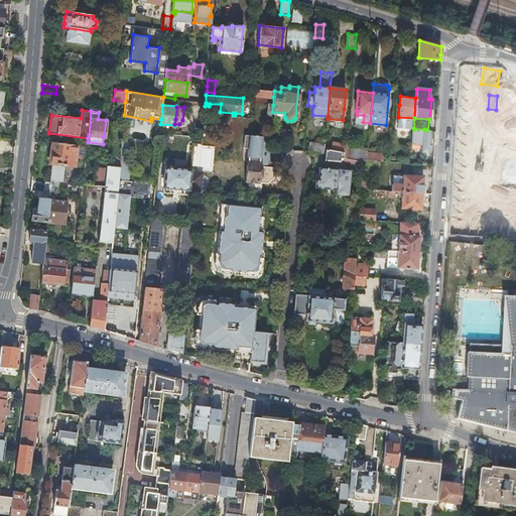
[(225,122),(204,120),(203,133),(224,135),(225,122)]
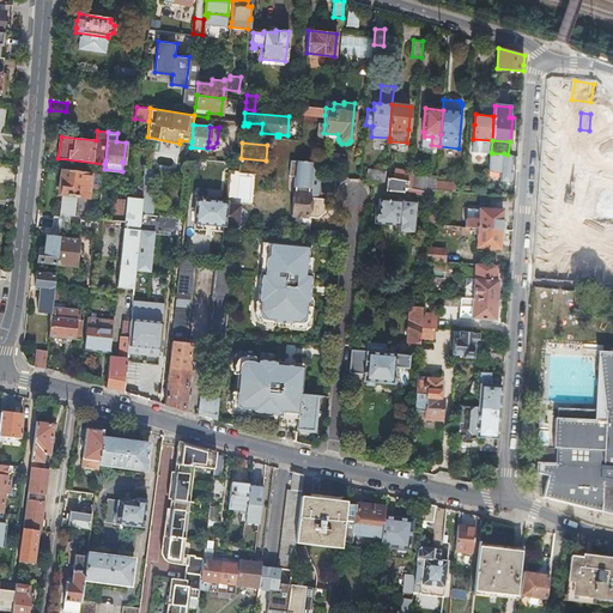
[(504,153),(492,153),(489,190),(507,193),(508,186),(502,184),(502,175),(507,176),(507,169),(503,168),(504,153)]
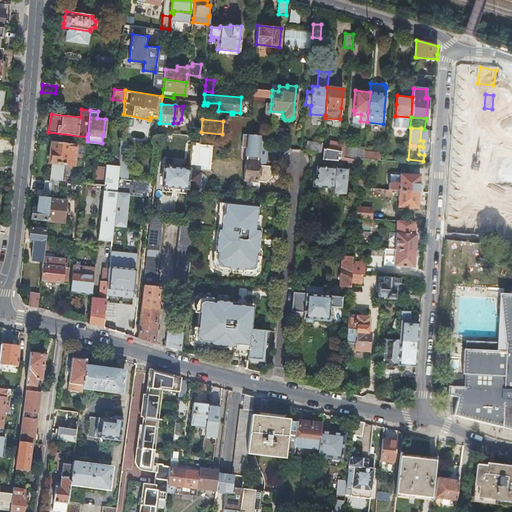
[(158,132),(157,140),(167,141),(168,133),(158,132)]
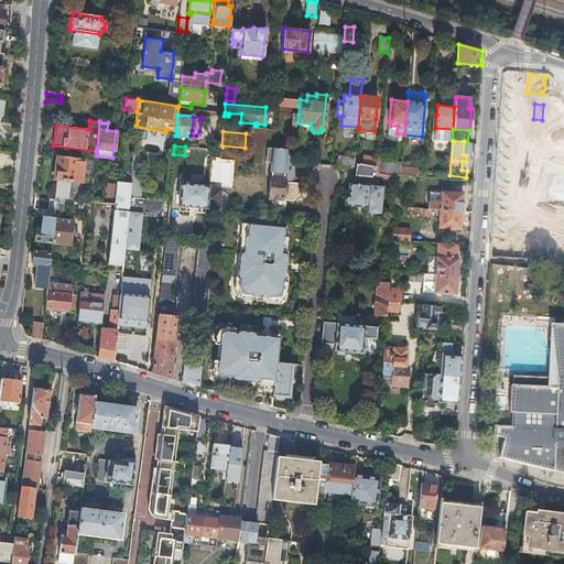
[(294,160),(294,159),(285,159),(286,149),(267,147),(266,161),(271,161),(268,197),(292,199),(299,193),(300,183),(292,182),(292,177),(293,170),(294,160)]
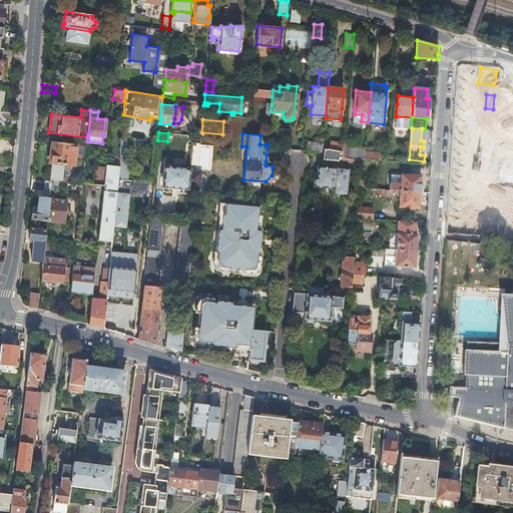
[(454,136),(453,169),(459,169),(459,161),(484,161),(484,137),(454,136)]
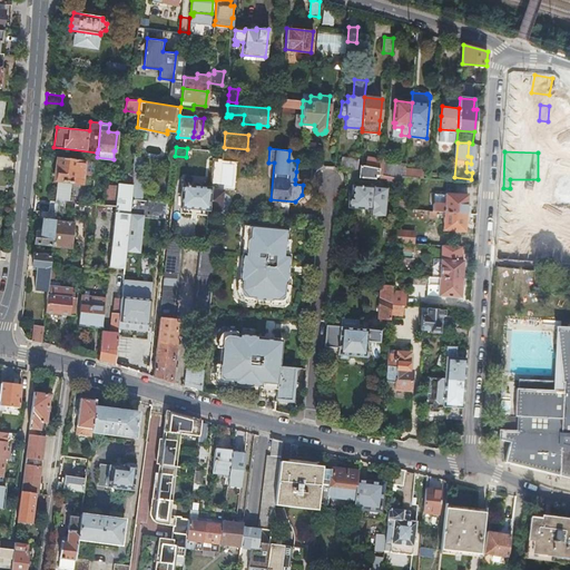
[(131,185),(130,199),(140,200),(143,177),(139,177),(140,157),(134,156),(130,185),(131,185)]
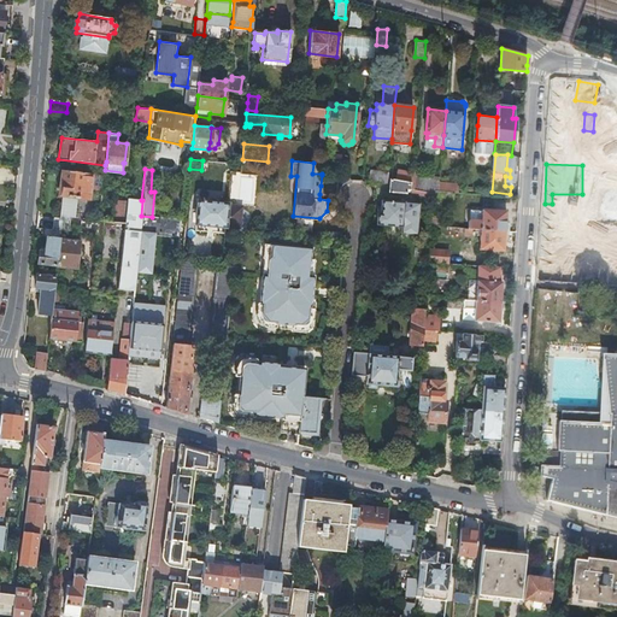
[(369,169),(368,180),(387,182),(387,177),(388,171),(369,169)]
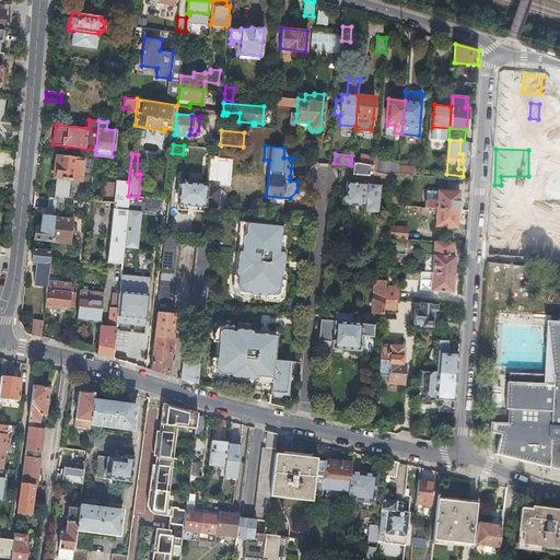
[(93,172),(94,158),(86,156),(84,156),(57,154),(55,175),(53,177),(55,179),(56,177),(56,183),(56,184),(55,197),(49,197),(48,208),(53,208),(56,208),(89,211),(90,201),(83,201),(84,185),(81,184),(81,179),(82,172),(82,171),(93,172)]
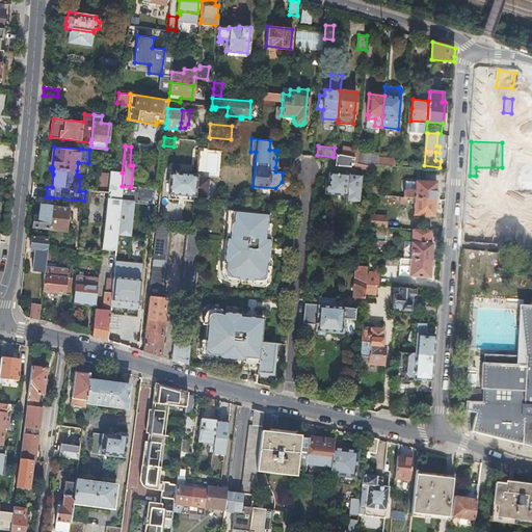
[(354,157),(354,162),(356,162),(358,150),(358,149),(343,147),(342,154),(354,157)]
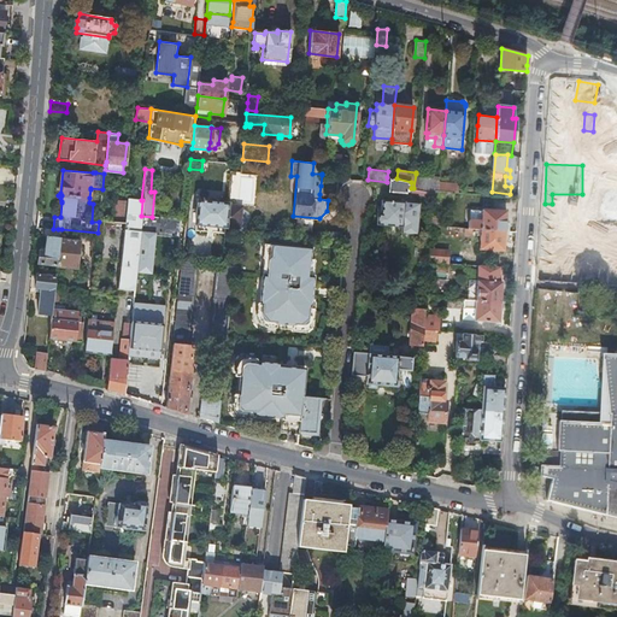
[(348,176),(322,174),(322,175),(321,186),(319,194),(334,195),(335,195),(336,193),(336,191),(338,188),(339,186),(341,184),(342,182),(345,181),(347,180),(348,180),(348,176)]
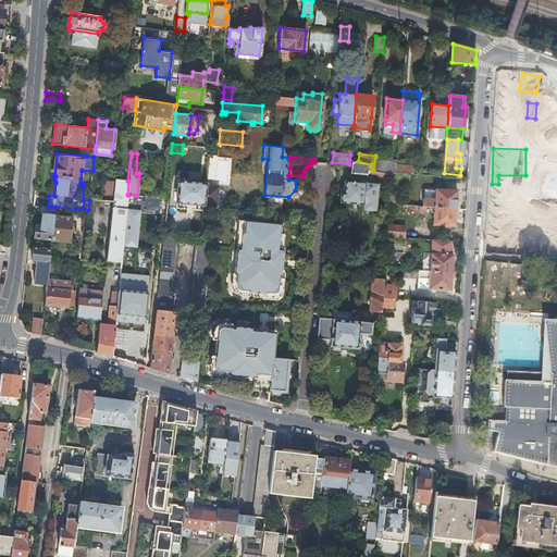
[(375,157),(373,170),(393,173),(393,172),(396,172),(396,164),(396,161),(375,157)]
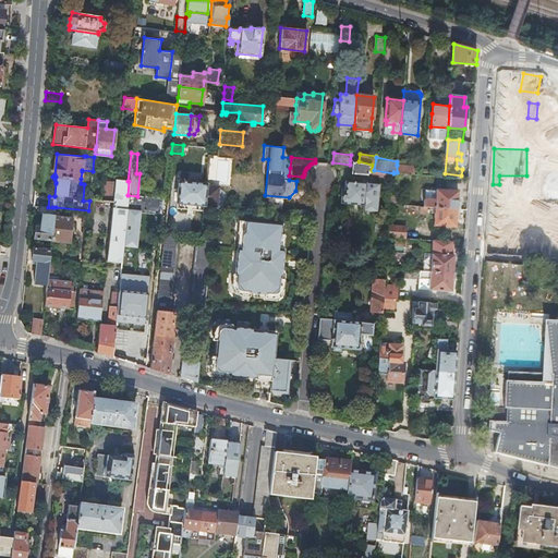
[(359,161),(353,161),(352,172),(367,174),(368,171),(372,171),(372,170),(372,165),(359,161)]
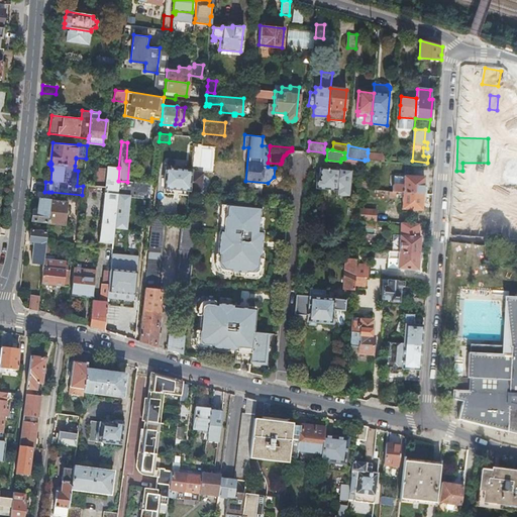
[(381,161),(384,161),(385,154),(368,152),(368,160),(381,161)]
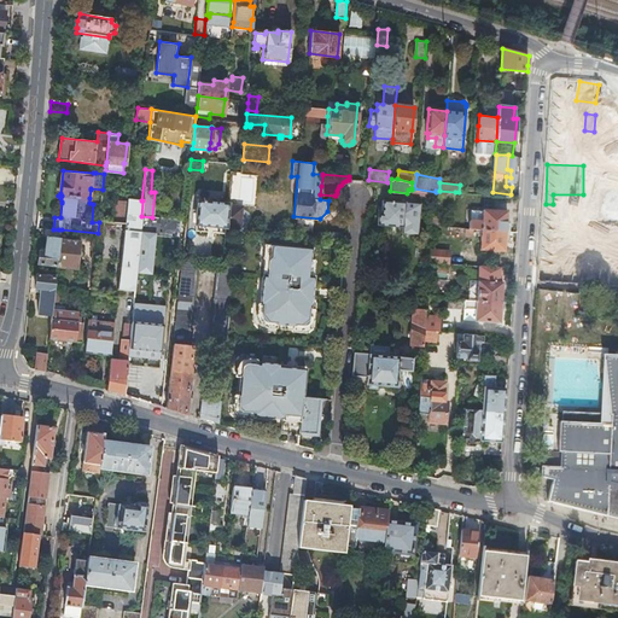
[(436,191),(436,192),(435,199),(454,202),(455,192),(439,191),(436,191)]
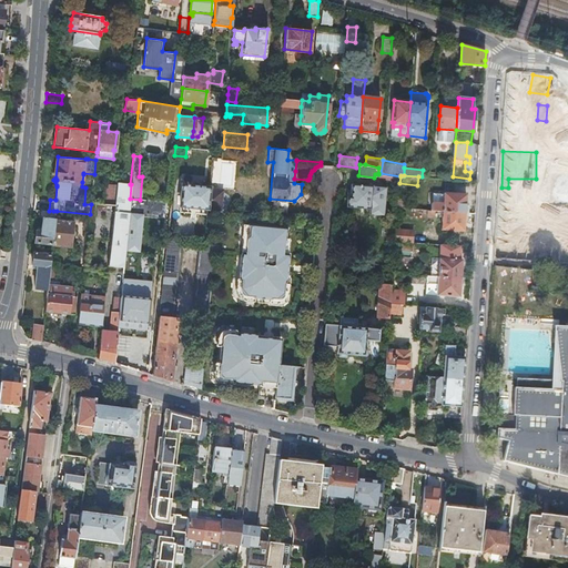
[(105,203),(114,204),(117,183),(108,182),(105,203)]
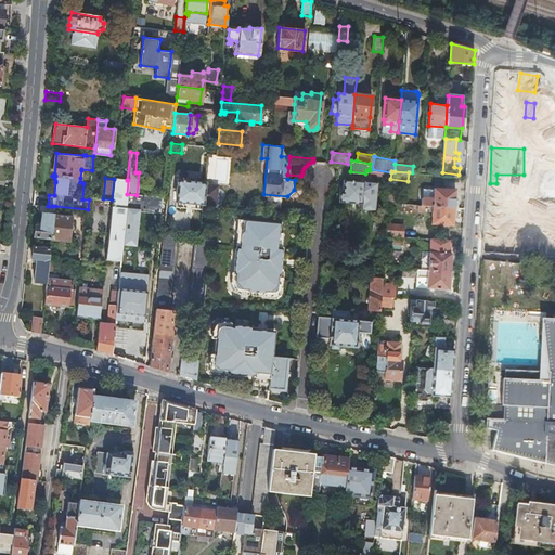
[(120,260),(127,194),(128,180),(127,180),(123,180),(114,179),(112,199),(108,233),(105,259),(119,260),(120,260)]
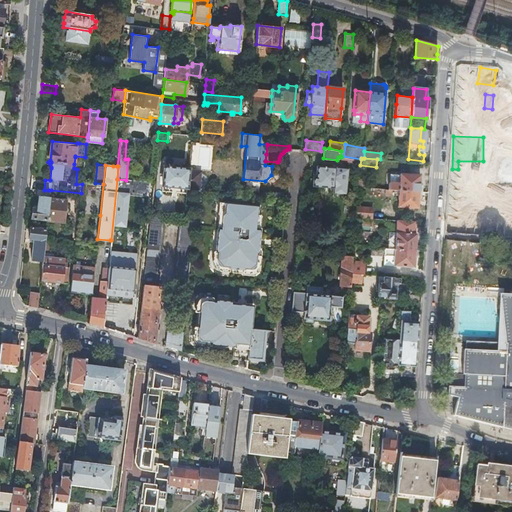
[(349,168),(317,166),(316,177),(313,177),(313,186),(333,188),(333,193),(346,194),(349,168)]
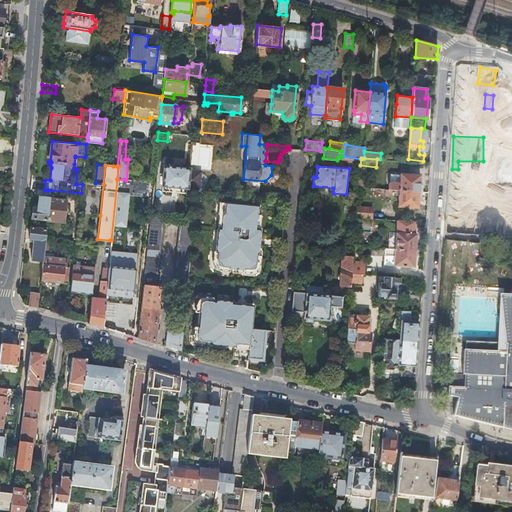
[(469,178),(483,181),(485,169),(471,166),(469,178)]
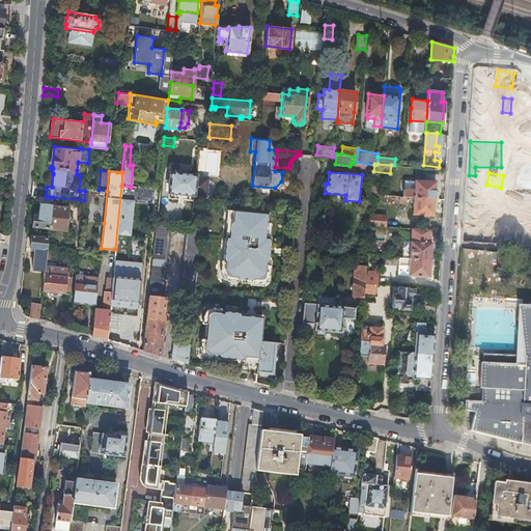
[(193,195),(193,194),(195,177),(195,175),(170,173),(168,193),(193,195)]
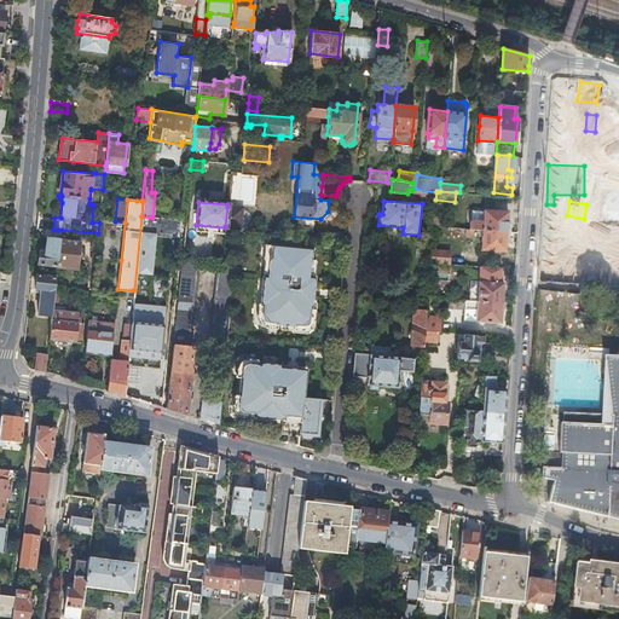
[(225,226),(236,227),(238,208),(227,207),(225,226)]
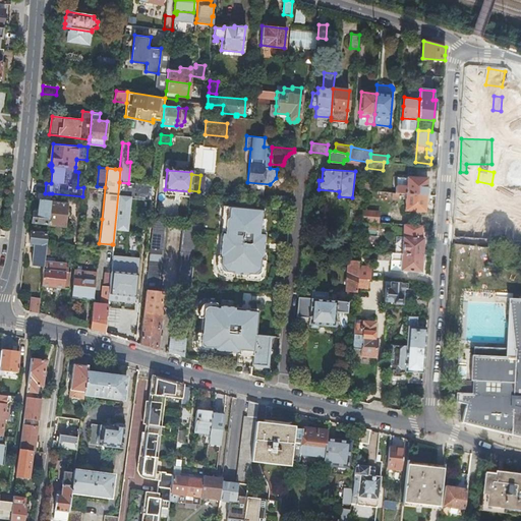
[(395,193),(399,193),(406,193),(426,195),(427,178),(407,177),(407,178),(398,177),(397,186),(396,186),(395,193)]
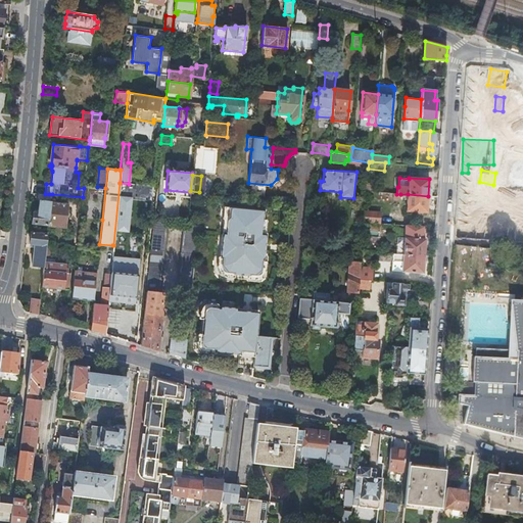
[(484,185),(472,185),(473,199),(484,199),(484,185)]
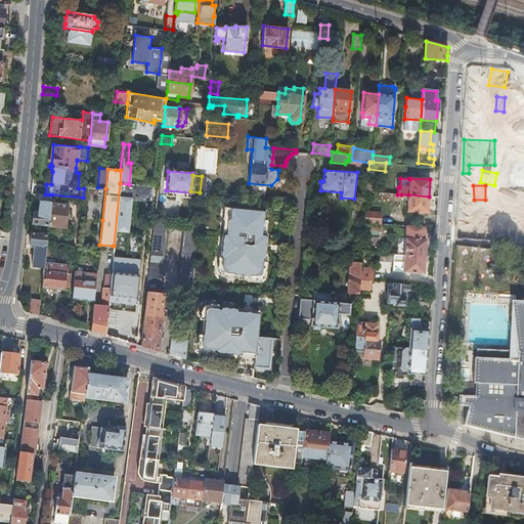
[(51,203),(52,194),(49,194),(45,194),(39,193),(38,202),(40,202),(38,214),(34,214),(32,223),(48,225),(51,203)]
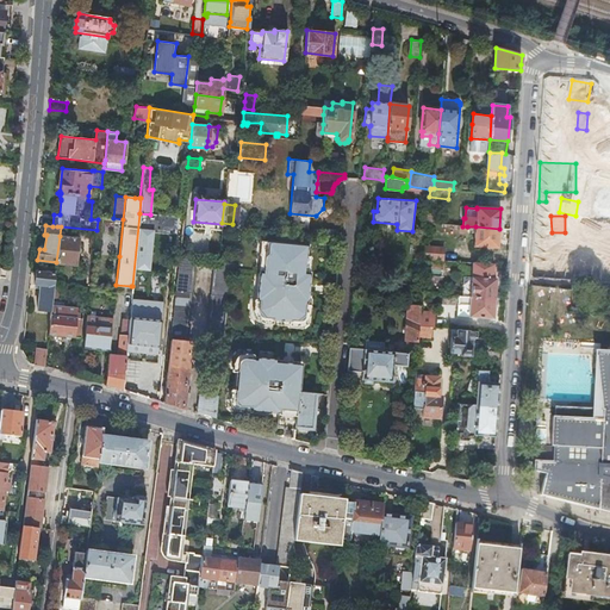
[(498,248),(499,229),(475,226),(474,247),(498,248)]
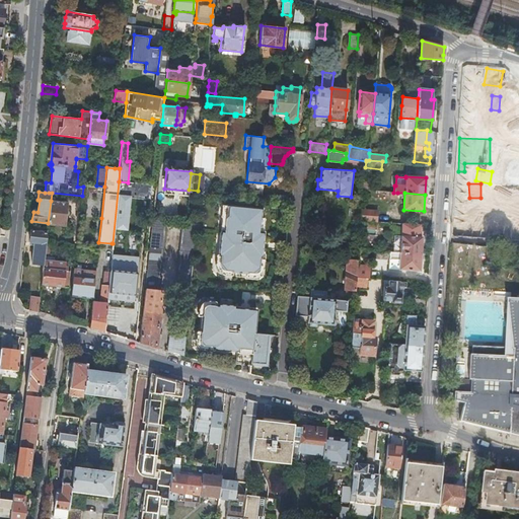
[(66,203),(51,201),(48,223),(64,225),(66,203)]
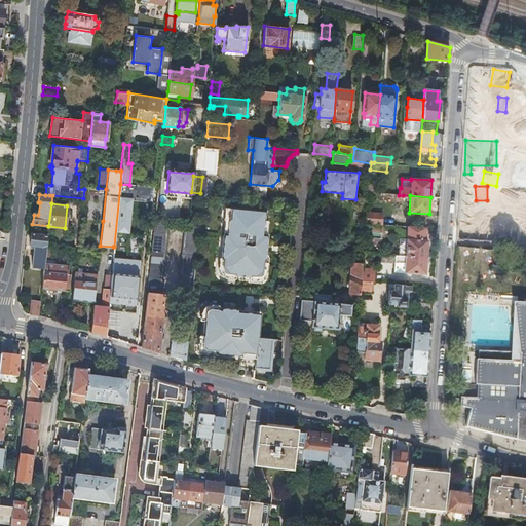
[(228,220),(226,222),(224,236),(221,236),(219,260),(221,260),(220,270),(221,270),(224,273),(224,274),(258,277),(258,276),(261,273),(262,273),(263,261),(264,261),(266,237),(262,236),(264,213),(229,210),(228,220)]
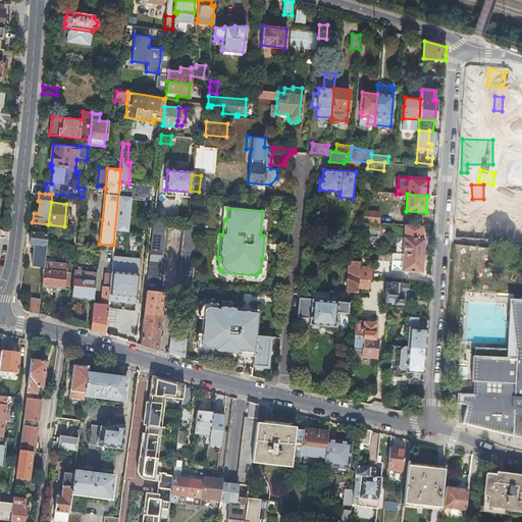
[(364,211),(363,222),(378,223),(379,212),(364,211)]
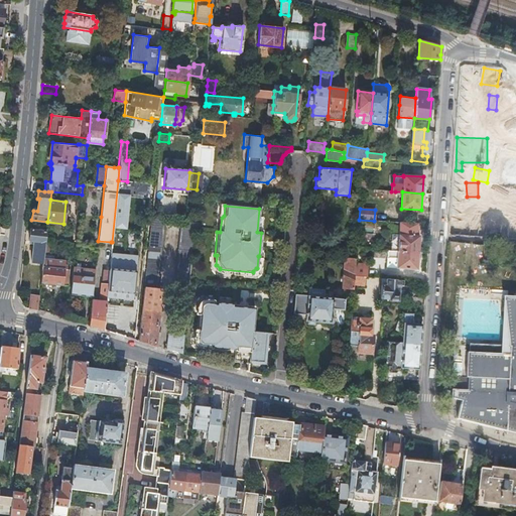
[(151,218),(138,341),(154,346),(160,290),(156,290),(163,219),(151,218)]
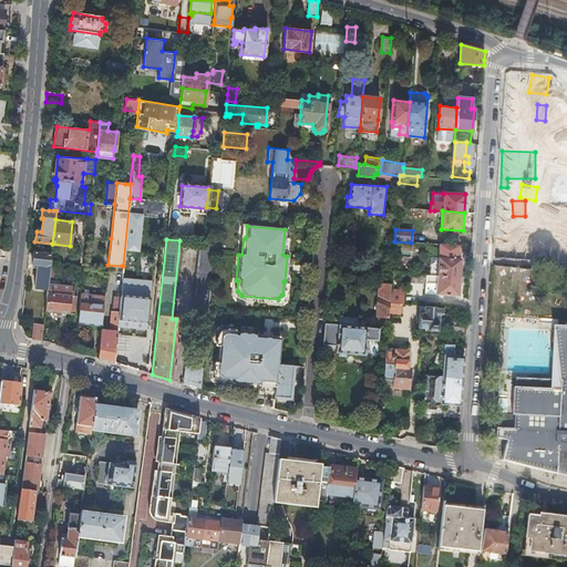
[(187,361),(202,363),(213,244),(198,243),(191,321),(192,321),(187,361)]
